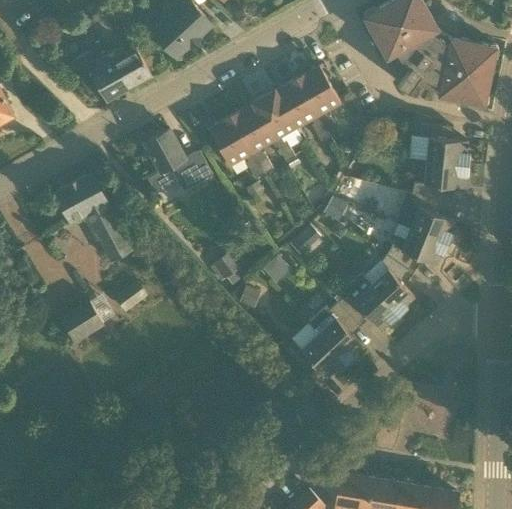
[(15,0),(14,1),(37,22),(53,4),(48,0),(15,0)]
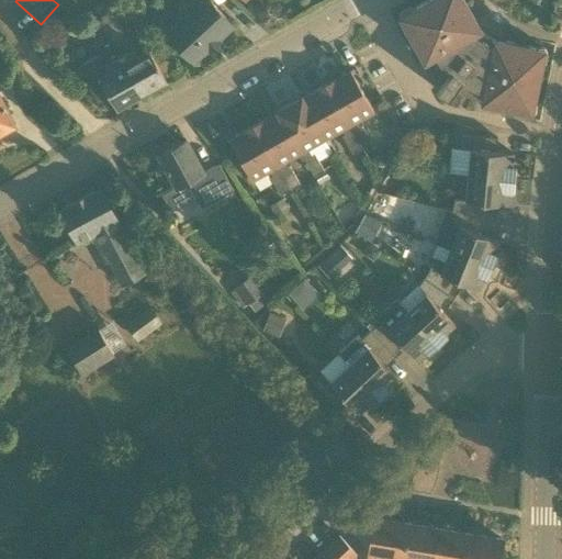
[(204,0),(192,11),(191,10),(178,22),(178,23),(165,36),(193,68),(236,30),(209,0),(204,0)]
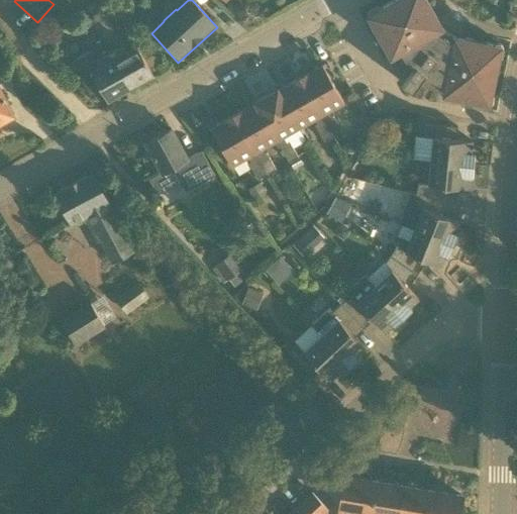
[(391,58),(393,57),(395,62),(398,66),(402,71),(407,66),(413,72),(403,87),(413,94),(419,85),(423,87),(426,89),(433,91),(437,93),(443,94),(443,96),(484,104),(486,93),(491,94),(498,60),(493,59),(495,47),(463,40),(463,35),(461,31),(458,26),(452,22),(447,20),(442,20),(437,21),(424,0),(398,0),(378,12),(381,16),(371,22),(381,39),(391,58)]
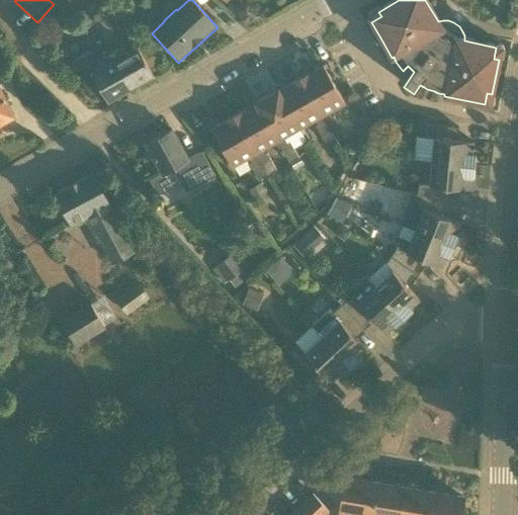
[(92,20),(131,90),(153,77),(137,48),(126,54),(105,13),(92,20)]
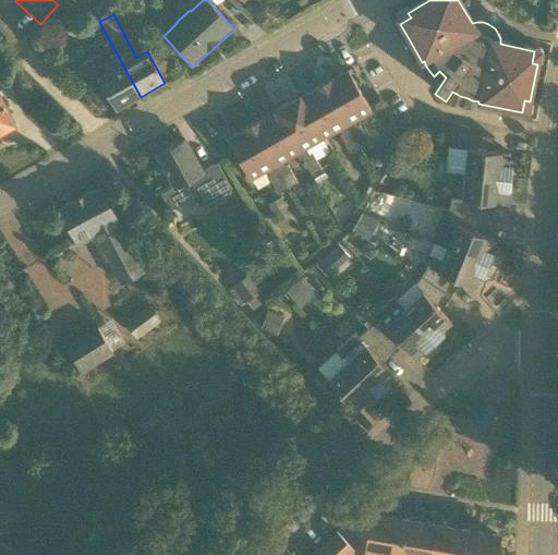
[(116,111),(141,97),(99,22),(84,31),(98,58),(77,70),(97,105),(98,105),(98,104),(108,97),(116,111)]
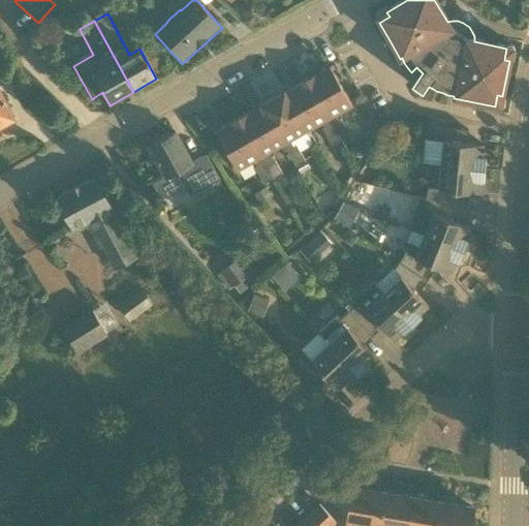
[(330,69),(307,83),(341,143),(350,137),(341,121),(339,123),(336,117),(351,107),(330,69)]
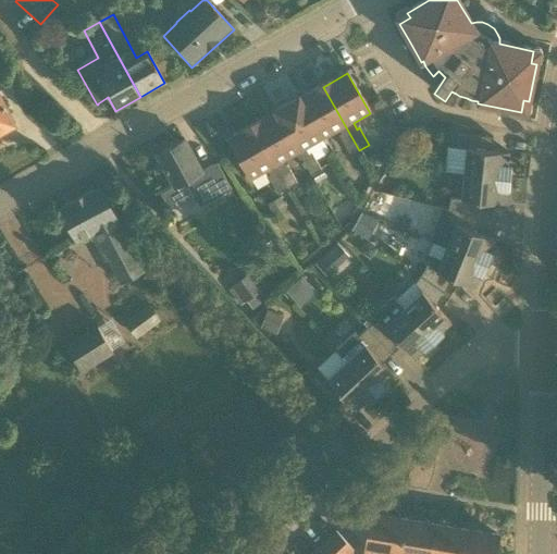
[(349,156),(359,150),(323,87),(299,100),(299,99),(298,100),(322,142),(338,132),(342,137),(339,139),(349,156)]
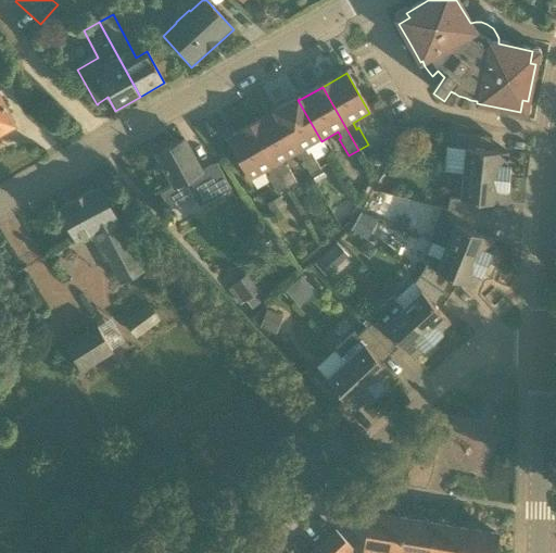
[(0,133),(2,133),(4,133),(9,130),(10,128),(15,125),(0,98),(0,133)]
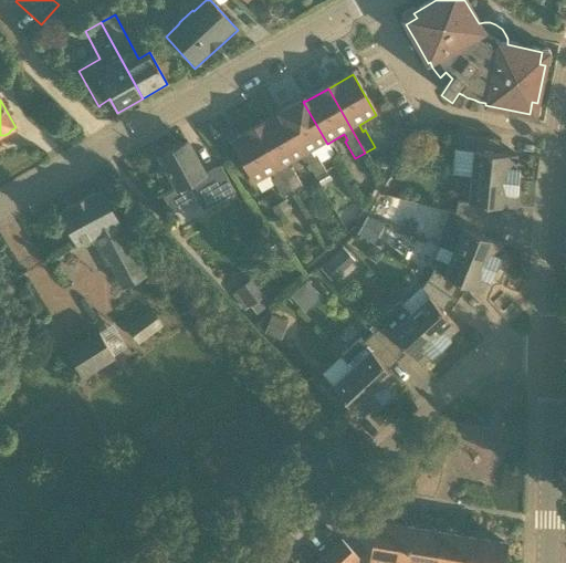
[(279,115),(303,157),(316,180),(326,175),(316,157),(314,158),(311,153),(327,144),(303,102),(279,115)]
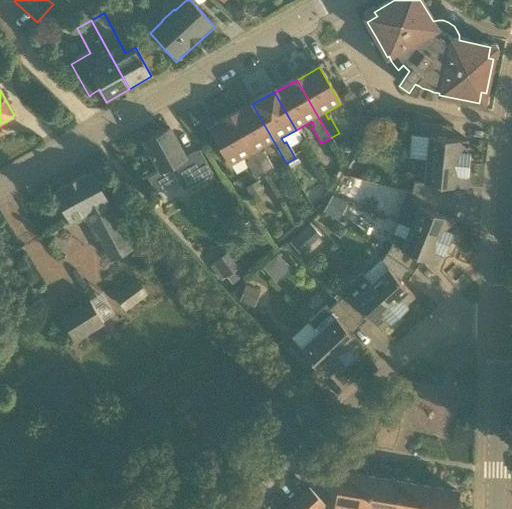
[(230,118),(263,176),(273,170),(264,155),(262,156),(259,151),(274,142),(252,104),(252,105),(230,118)]
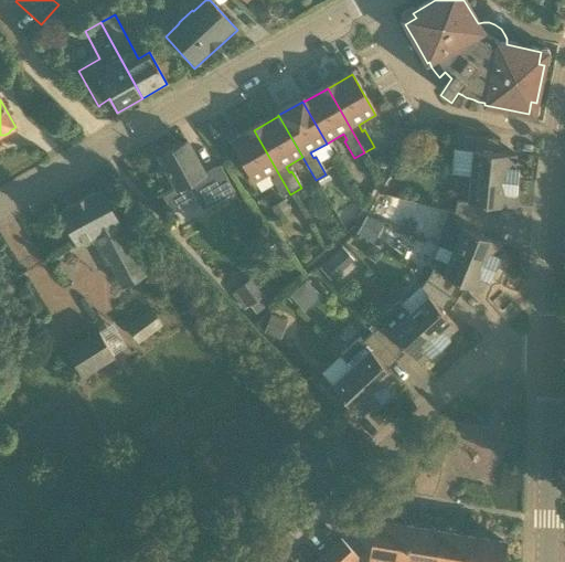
[(281,200),(290,194),(254,130),(230,144),(253,186),(270,176),(274,181),(272,182),(281,200)]
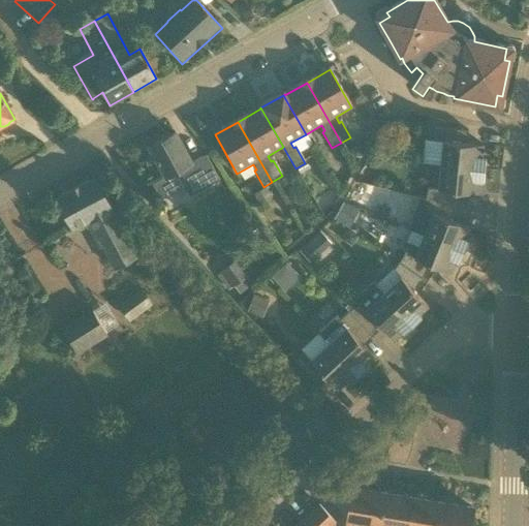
[(434,129),(433,143),(443,144),(443,145),(442,153),(440,167),(484,172),(486,160),(481,159),(483,152),(483,147),(472,146),(467,146),(459,145),(454,145),(455,131),(434,129)]
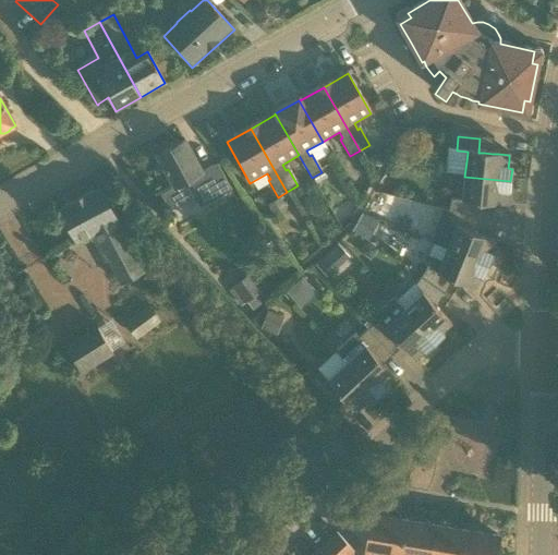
[(158,159),(176,190),(185,184),(199,210),(231,194),(217,167),(202,176),(185,144),(184,143),(183,144),(159,157),(157,157),(158,159)]
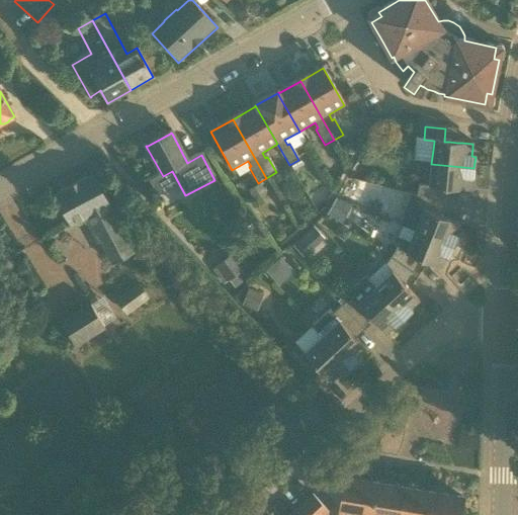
[(343,148),(343,156),(354,156),(354,148),(343,148)]
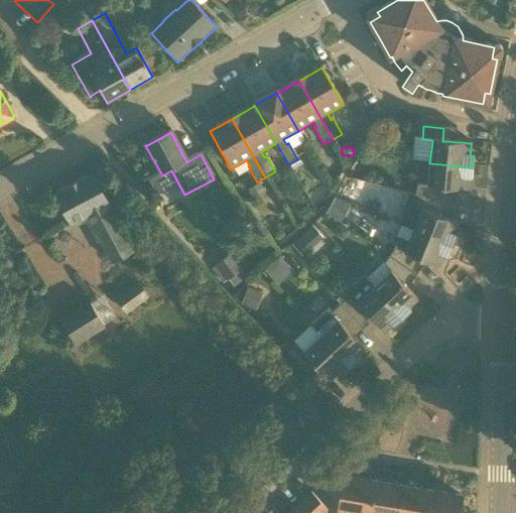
[(362,151),(359,164),(367,166),(371,163),(374,155),(362,151)]
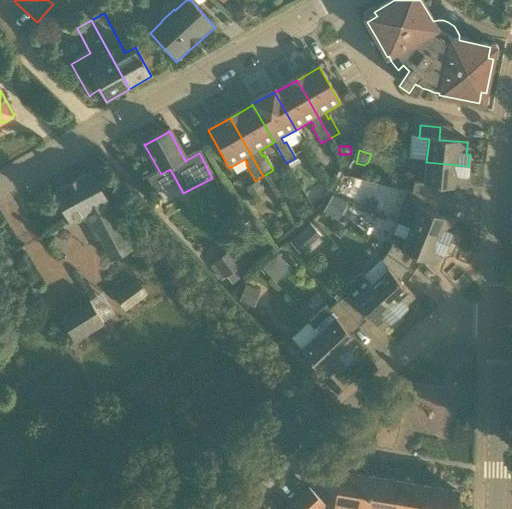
[(414,184),(412,194),(439,201),(442,187),(447,188),(462,189),(463,188),(464,178),(467,178),(468,175),(468,166),(426,162),(424,185),(414,184)]
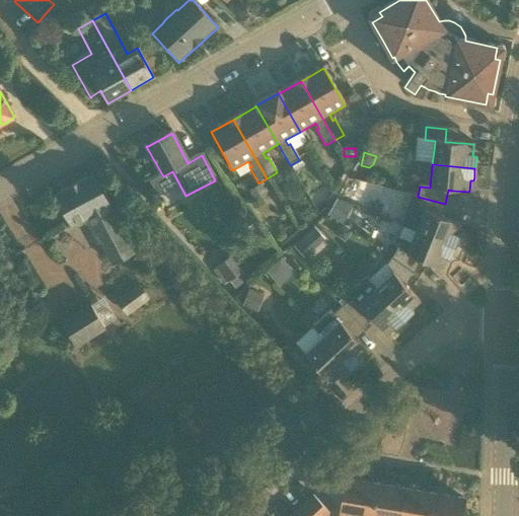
[(134,255),(92,176),(90,177),(57,196),(55,197),(72,227),(87,219),(112,267),(134,255)]
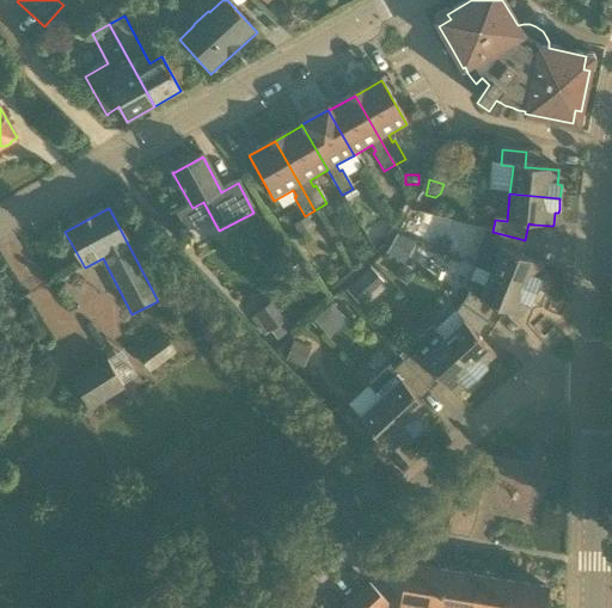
[(415,212),(410,233),(430,238),(435,216),(415,212)]
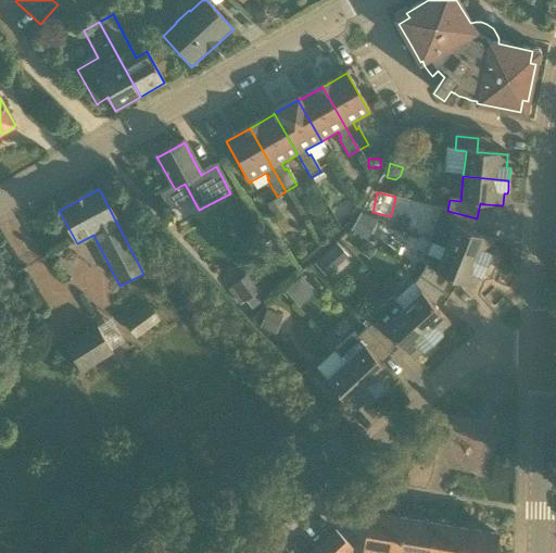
[(268,208),(274,216),(283,210),(278,201),(268,208)]
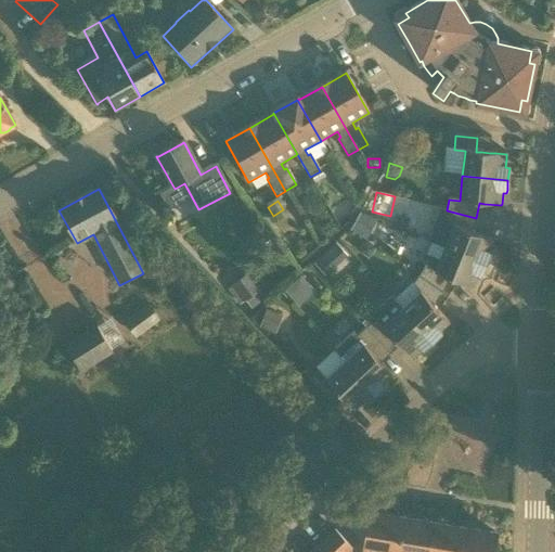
[(437,218),(427,242),(444,249),(487,267),(491,254),(488,253),(492,241),(477,235),(472,233),(476,218),(447,210),(444,221),(437,218)]
